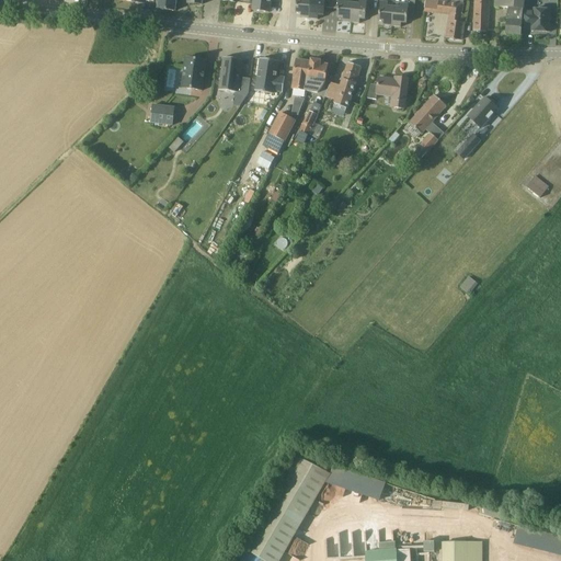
[(175,11),(176,0),(159,0),(158,10),(175,11)]
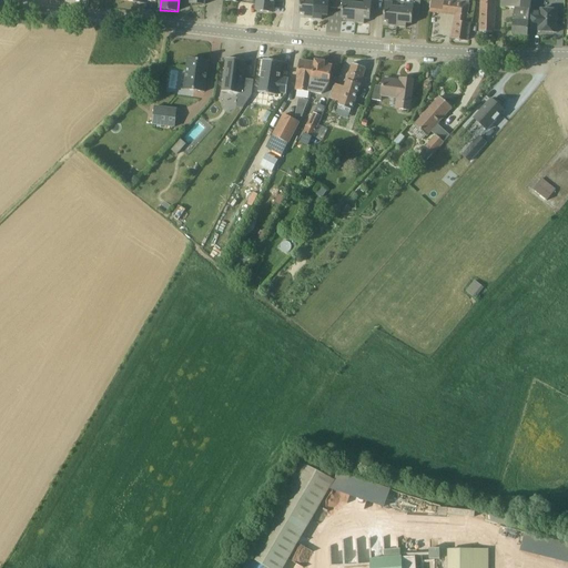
[(257,0),(256,11),(273,13),(274,0),(257,0)]
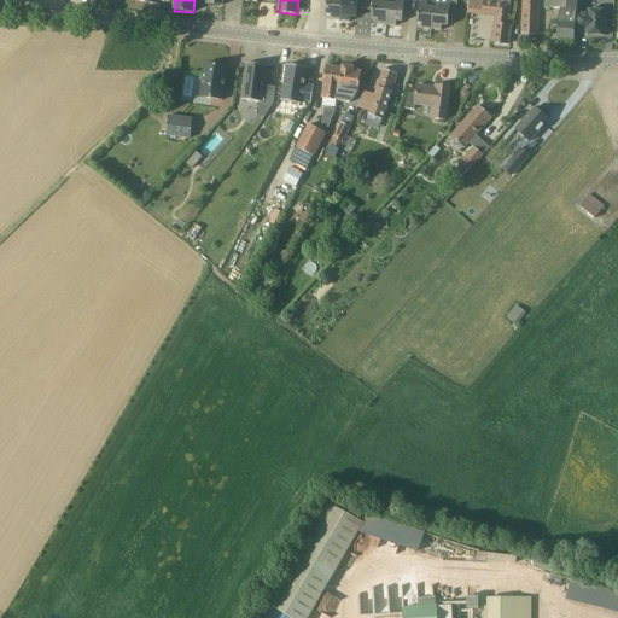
[(326,0),(327,4),(326,15),(332,16),(331,21),(340,21),(343,0),(326,0)]
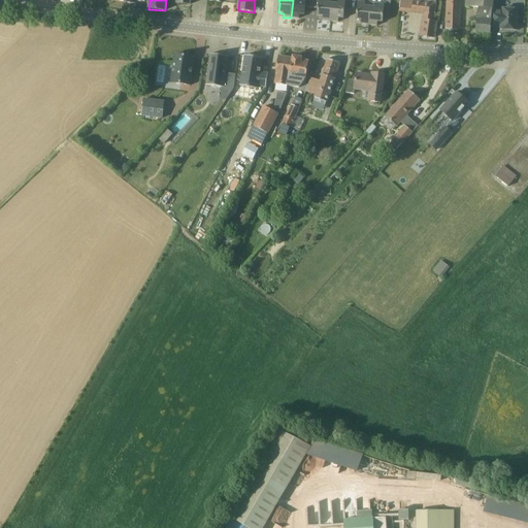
[(293,0),(291,18),(299,19),(300,15),(305,15),(305,5),(305,0),(293,0)]
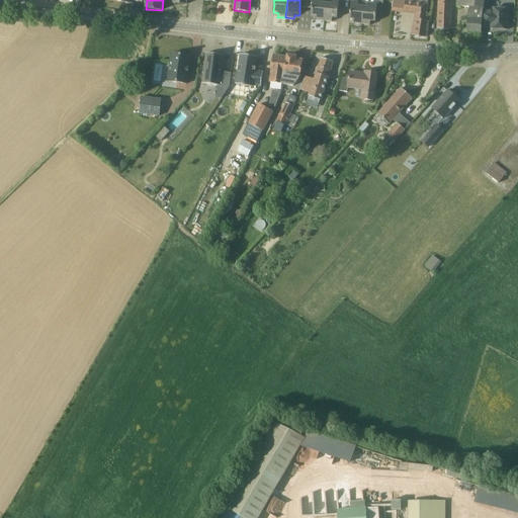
[(313,0),(313,6),(312,16),(317,16),(316,20),(324,21),(326,0),(313,0)]
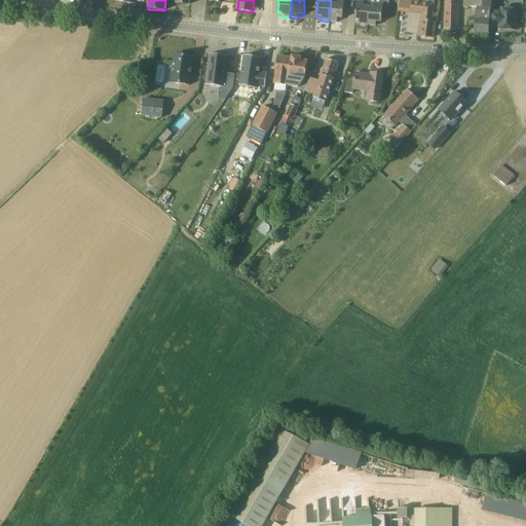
[(342,19),(344,0),(340,0),(331,0),(329,22),(337,23),(338,19),(342,19)]
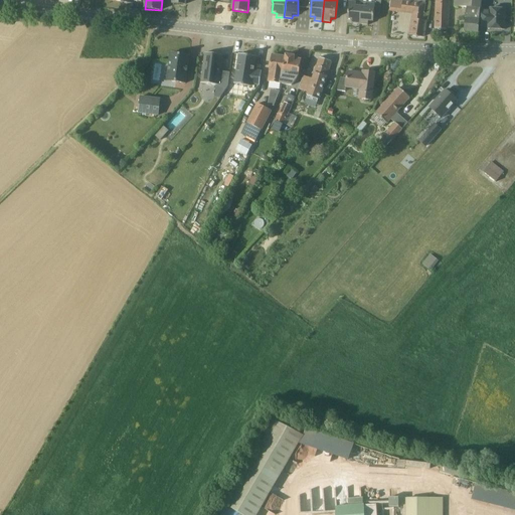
[(413,15),(412,25),(410,35),(423,37),(426,21),(422,21),(425,0),(390,0),(389,12),(413,15)]
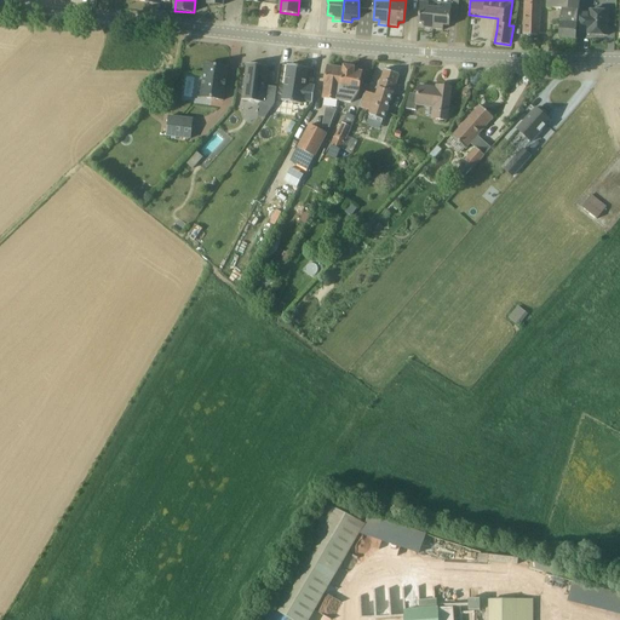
[(540,36),(541,18),(541,0),(524,0),(523,35),(540,36)]
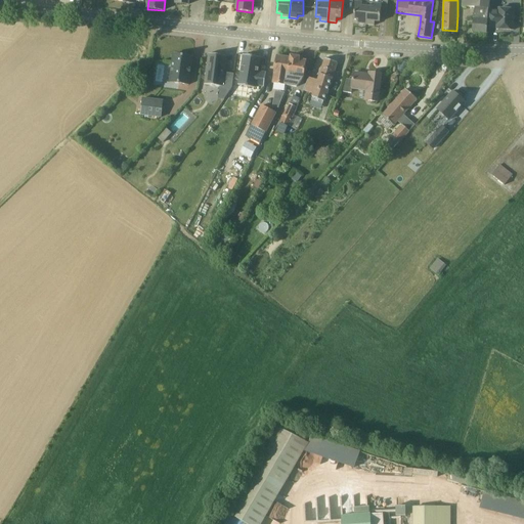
[(489,9),(490,0),(463,0),(463,7),(475,8),(473,33),(486,34),(487,24),(488,9),(489,9)]
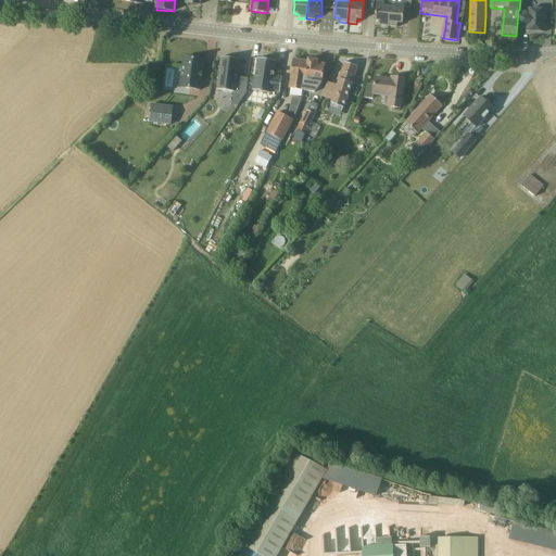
[(389,27),(391,3),(378,2),(376,21),(380,22),(380,26),(389,27)]
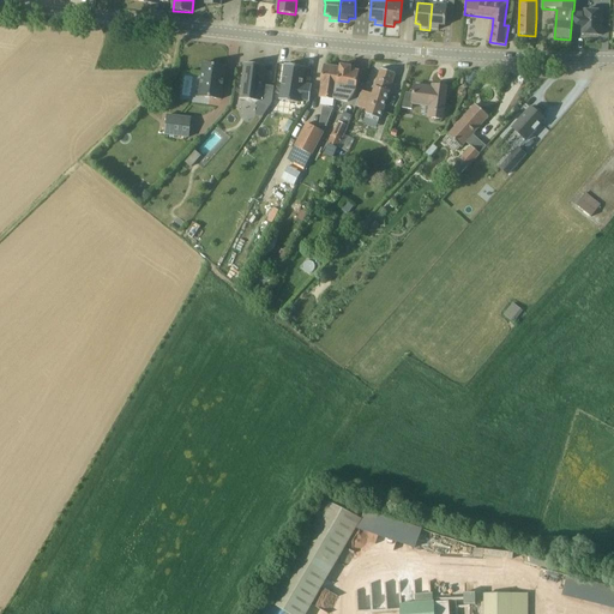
[(445,26),(446,16),(447,6),(432,4),(429,30),(439,30),(439,26),(445,26)]
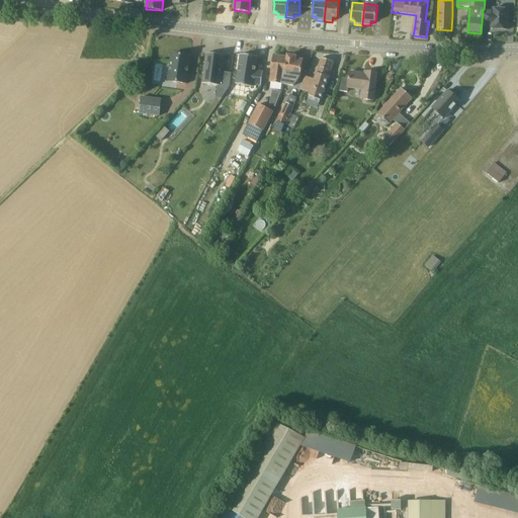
[(508,30),(508,19),(509,19),(510,10),(493,9),(493,11),(486,10),(485,27),(498,28),(498,29),(508,30)]
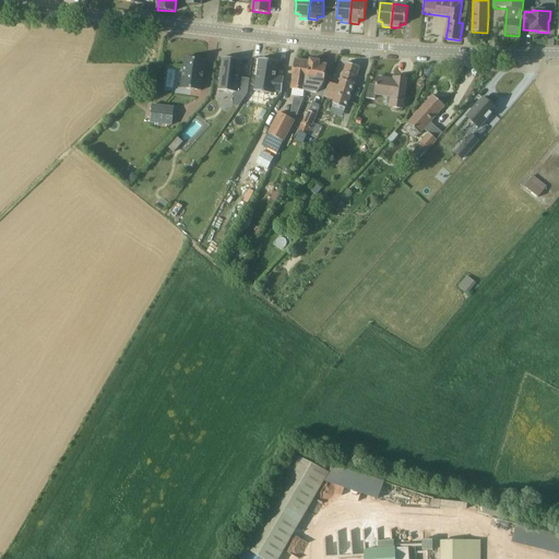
[(186,58),(181,88),(202,91),(205,61),(186,58)]
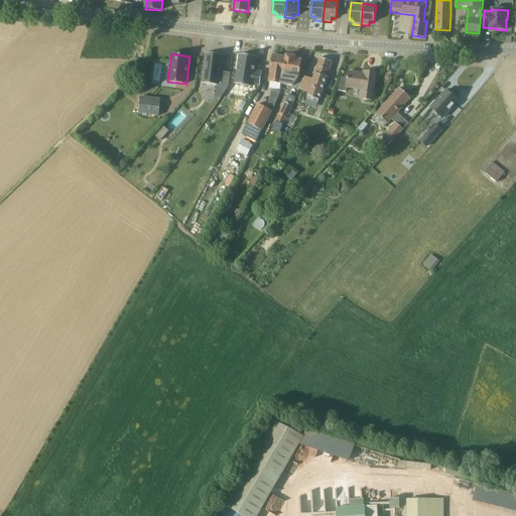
[(224,56),(206,53),(202,84),(220,87),(224,56)]
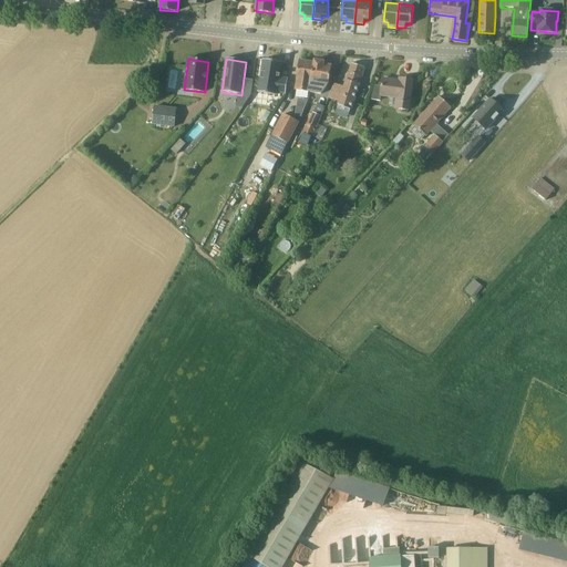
[(286,94),(288,80),(279,78),(281,63),(263,60),(258,93),(277,95),(277,93),(286,94)]
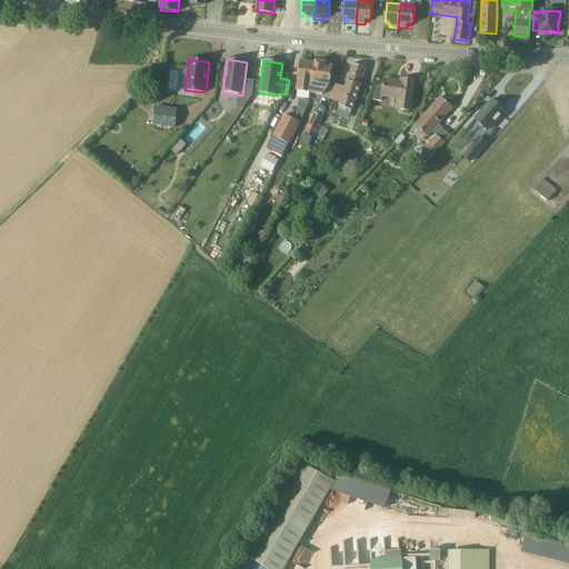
[(316,63),(301,61),(296,91),(311,93),(316,63)]
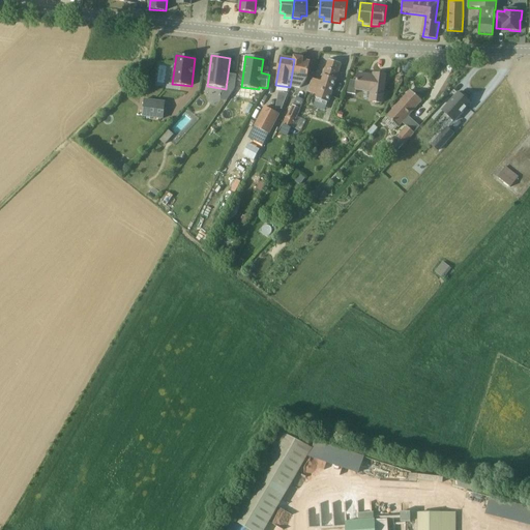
[(294,57),(294,59),(290,87),(300,89),(306,79),(308,72),(310,62),(303,61),(303,58),(294,57)]
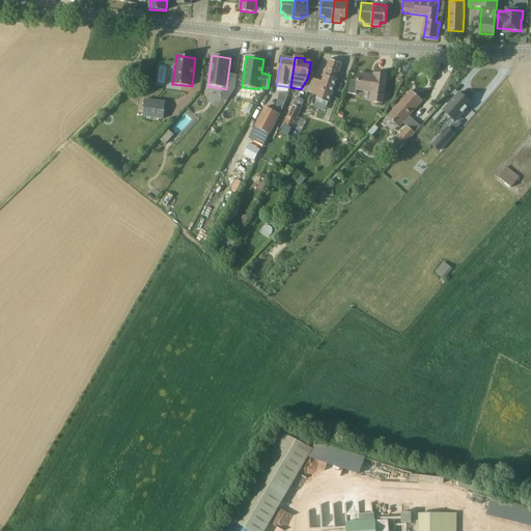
[(326,111),(338,74),(341,63),(330,60),(322,83),(312,80),(308,92),(317,96),(314,107),(326,111)]
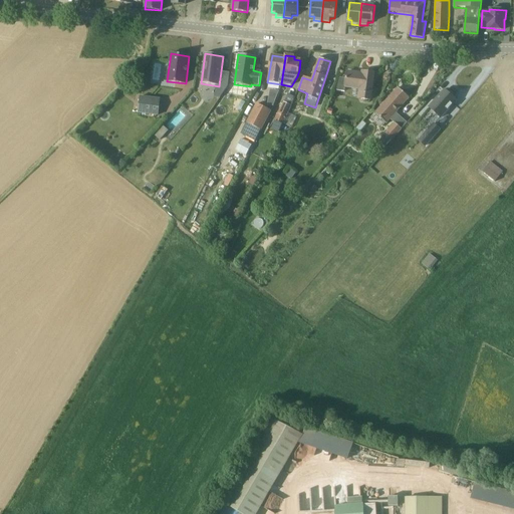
[(370,101),(373,82),(374,72),(373,72),(373,73),(363,72),(362,75),(358,74),(358,73),(347,72),(346,79),(340,77),(337,90),(344,91),(345,87),(358,89),(357,100),(370,101)]
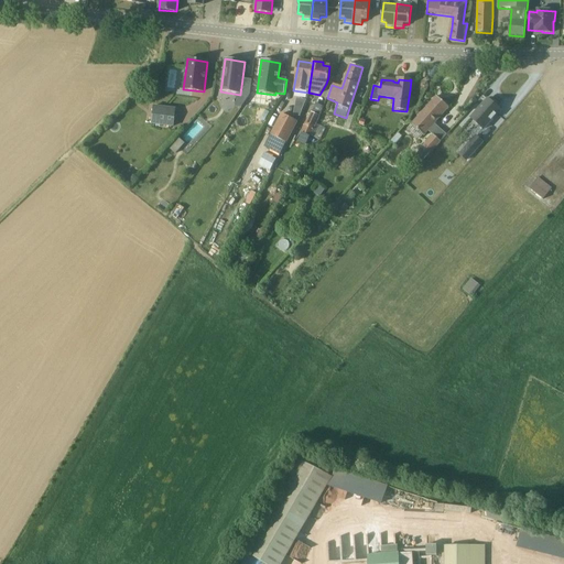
[(424,136),(442,116),(449,107),(436,96),(411,123),(424,136)]
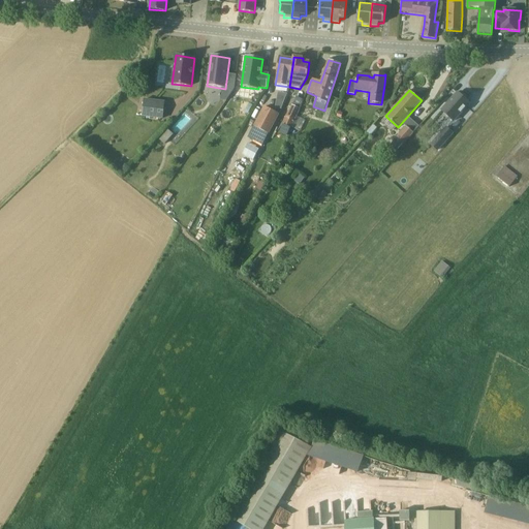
[(471,102),(459,92),(442,111),(455,121),(471,102)]
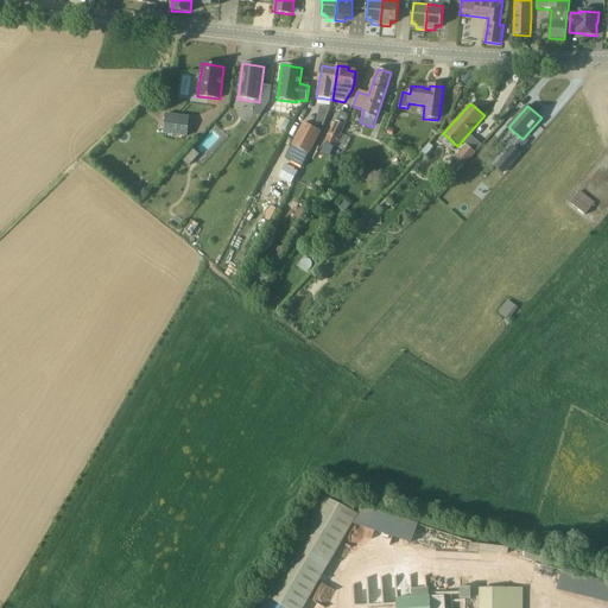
[(346,122),(348,113),(341,111),(337,120),(346,122)]
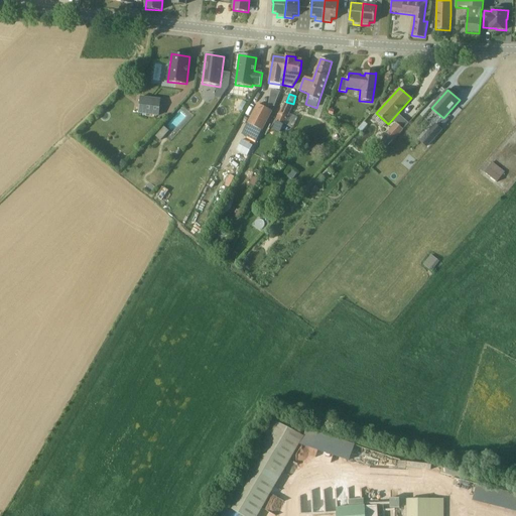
[(161,100),(140,97),(138,114),(158,117),(161,100)]
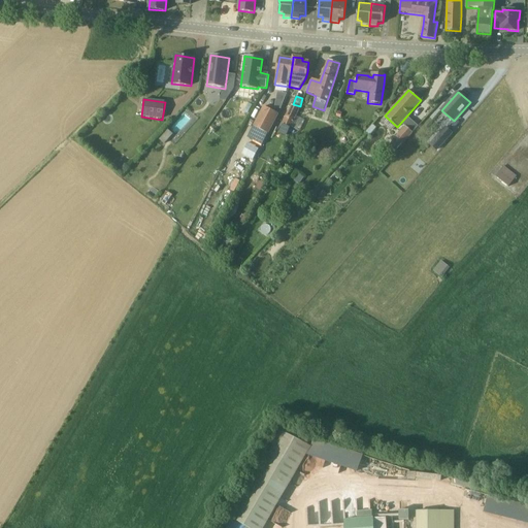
[(291,128),(296,117),(300,109),(291,105),(278,132),(287,135),(291,128)]
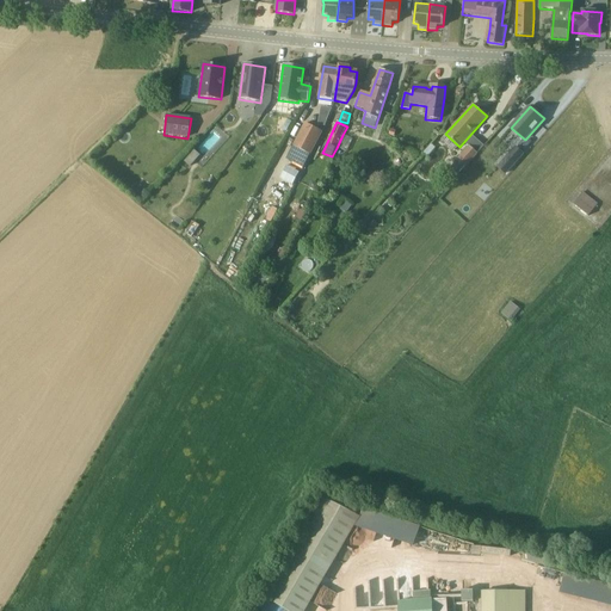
[(310,155),(322,134),(304,124),(292,146),(310,155)]
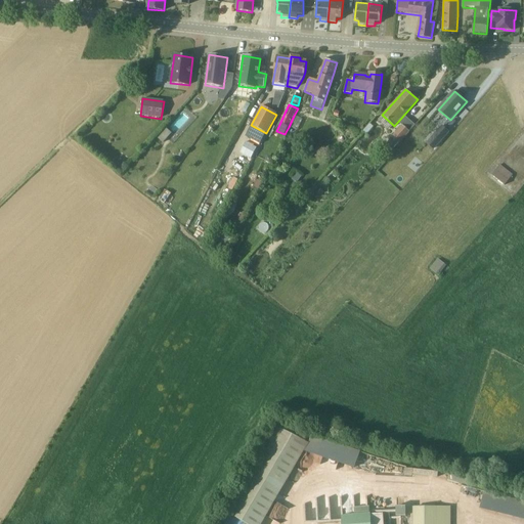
[(409,132),(402,126),(391,138),(398,144),(409,132)]
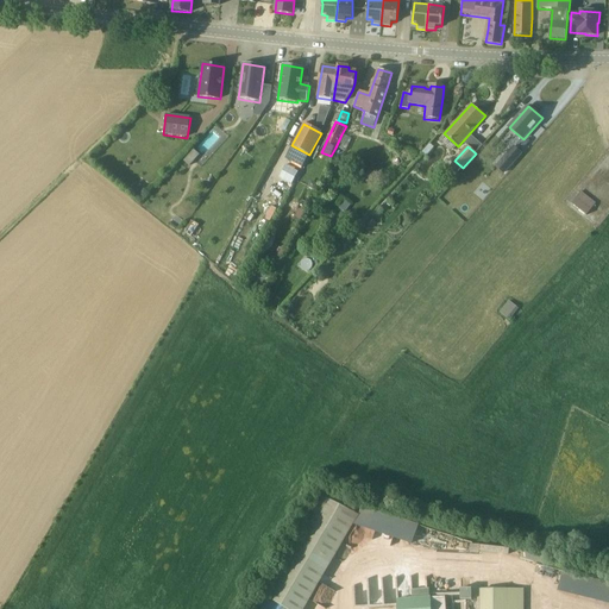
[(503,159),(510,165),(521,154),(514,146),(503,159)]
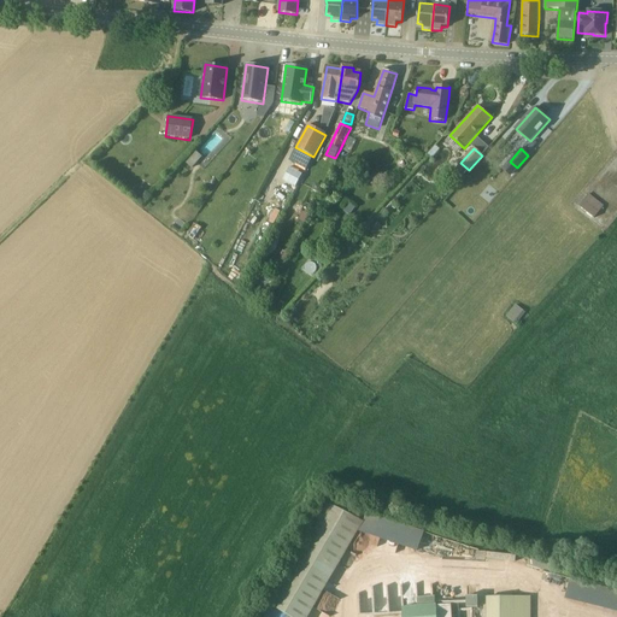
[(192,169),(198,162),(192,157),(186,164),(192,169)]
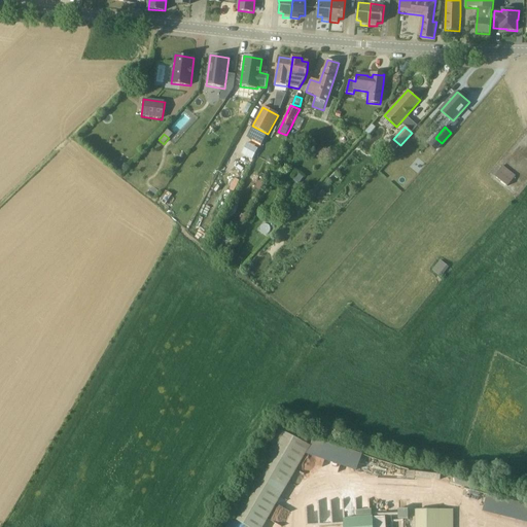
[(126,163),(119,159),(115,164),(121,169),(126,163)]
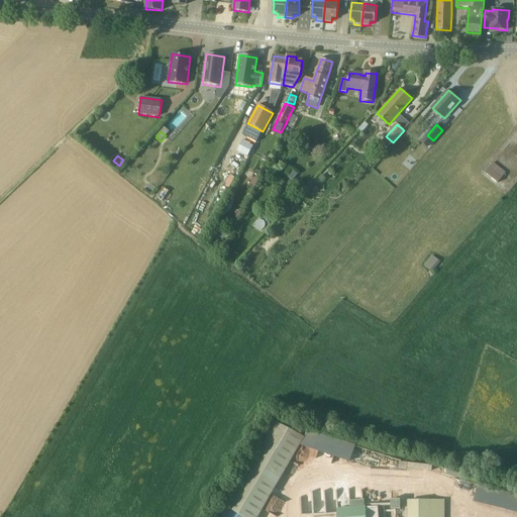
[(505,173),(494,164),(486,173),(504,188),(507,185),(503,182),(507,177),(504,175),(505,173)]
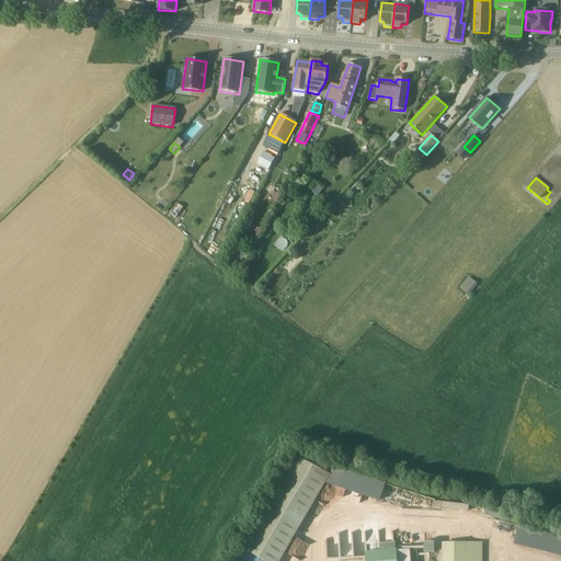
[(318,196),(323,189),(318,184),(312,192),(318,196)]
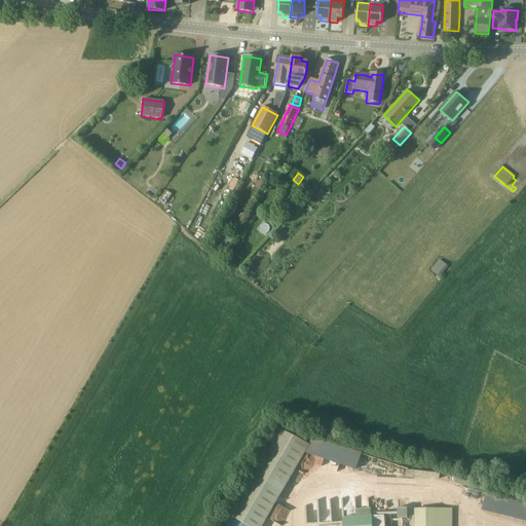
[(219,242),(229,246),(233,235),(222,232),(219,242)]
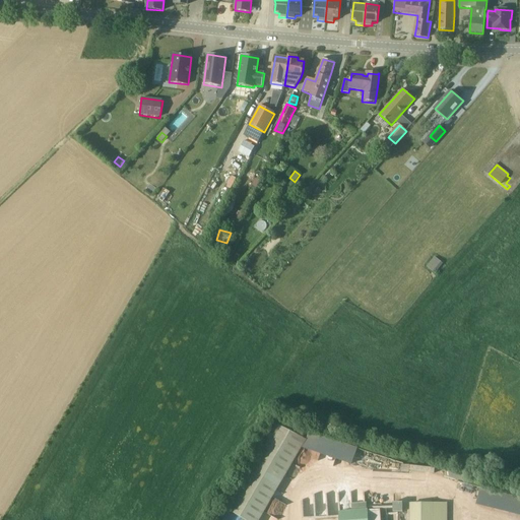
[(436,255),(428,266),(437,272),(444,261),(436,255)]
